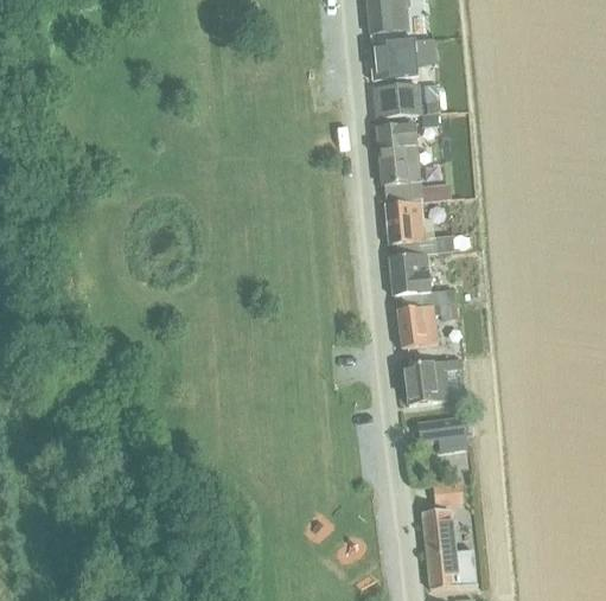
[(364,0),(368,33),(408,30),(406,0),(364,0)]
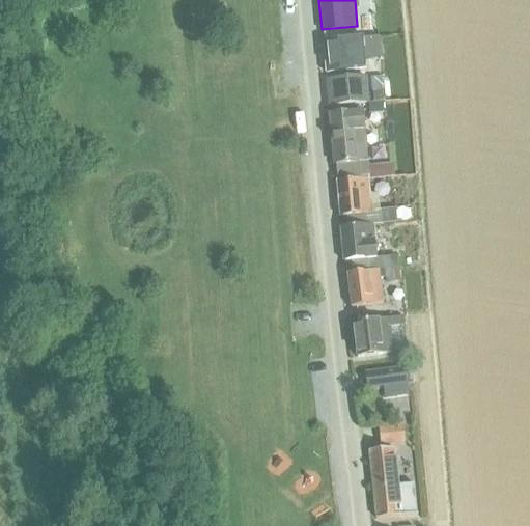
[(378,34),(362,35),(323,38),(325,70),(364,66),(363,54),(380,53),(378,34)]
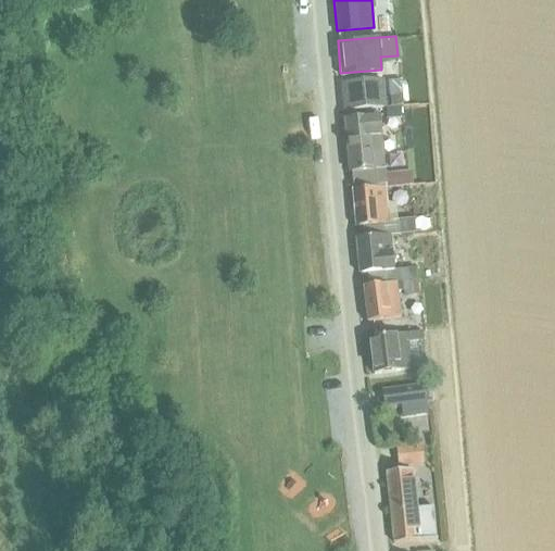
[(394,111),(406,111),(405,73),(393,73),(394,111)]
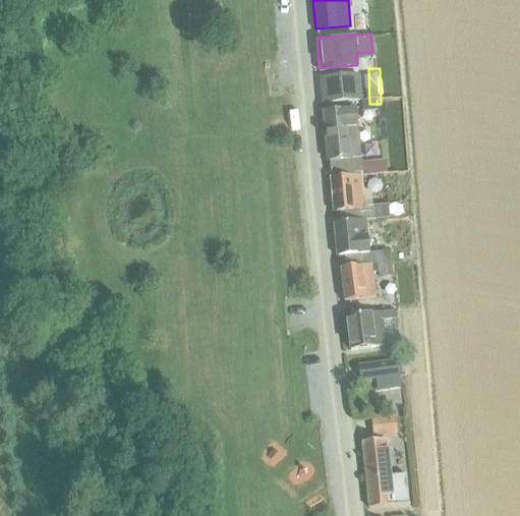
[(320,75),(322,100),(359,98),(357,72),(320,75)]
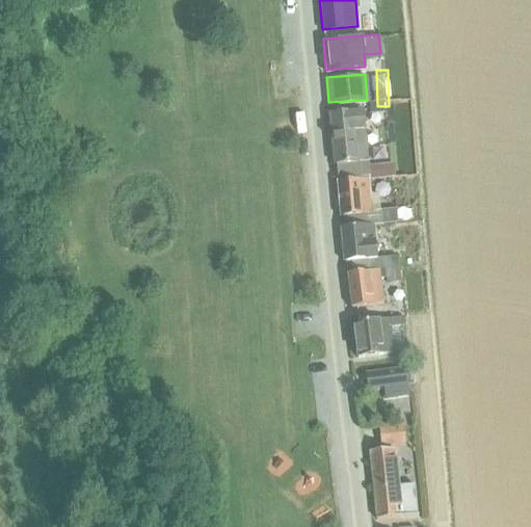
[(336,162),(337,176),(369,173),(368,159),(363,108),(352,109),(352,108),(329,111),(334,162),(336,162)]
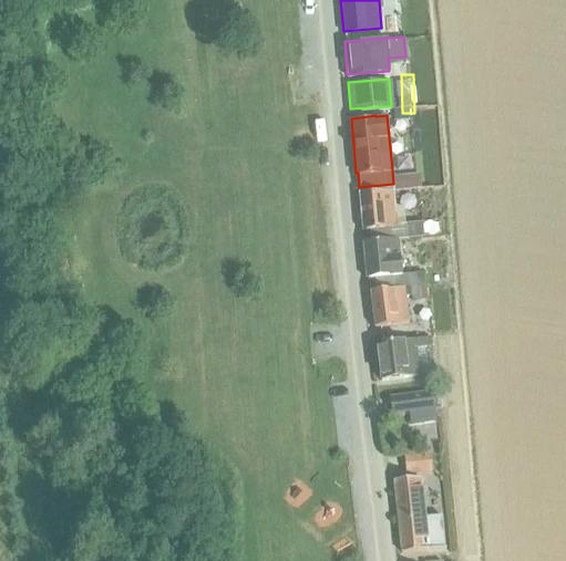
[(414,168),(392,170),(393,184),(415,182),(414,168)]
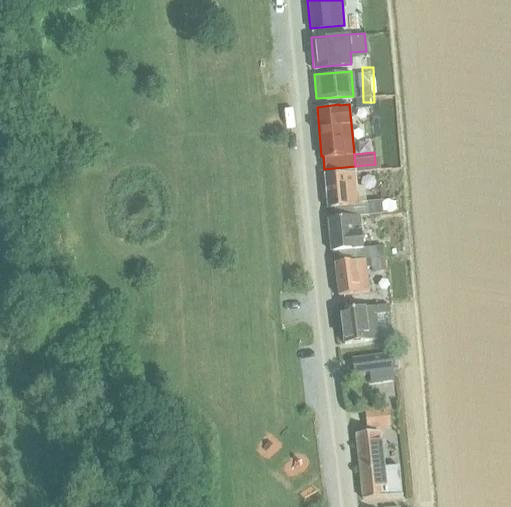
[(352,213),(360,213),(369,212),(368,198),(358,199),(355,169),(325,172),(328,204),(351,202),(352,213)]
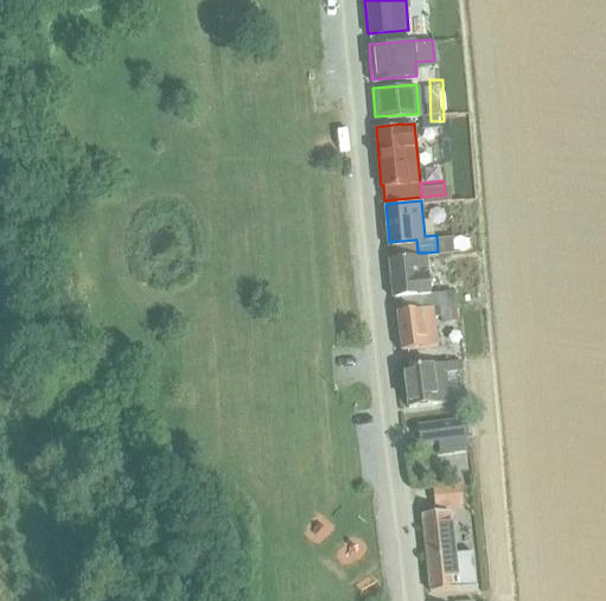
[(427,253),(418,253),(390,256),(394,295),(420,293),(421,306),(455,301),(454,288),(431,291),(427,253)]
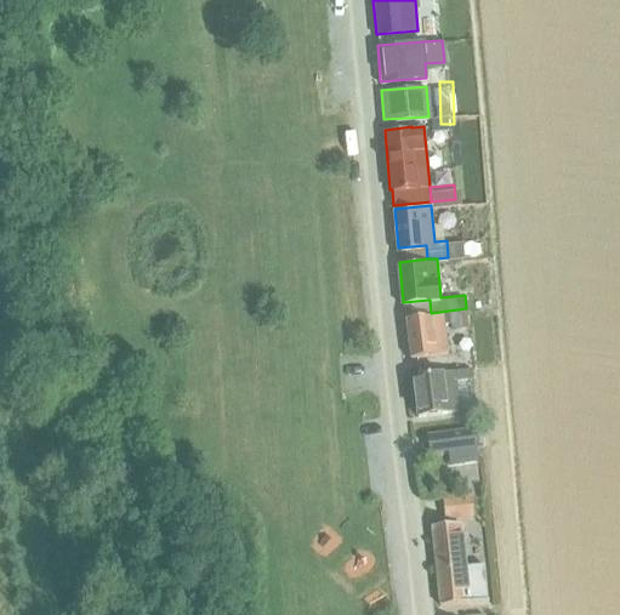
[(466,308),(431,313),(405,315),(409,354),(448,351),(444,320),(467,318),(466,308)]
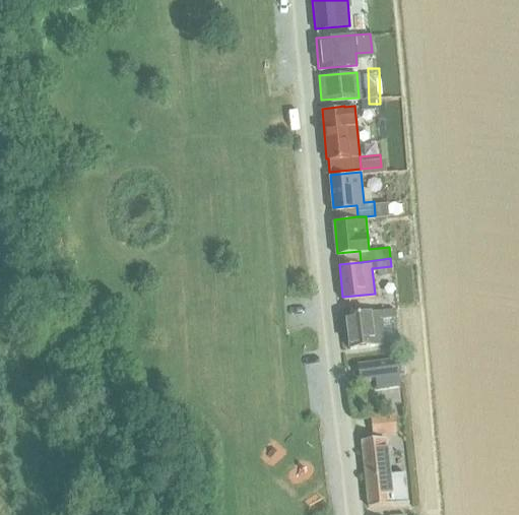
[(344,313),(348,345),(383,341),(380,316),(389,315),(388,308),(344,313)]
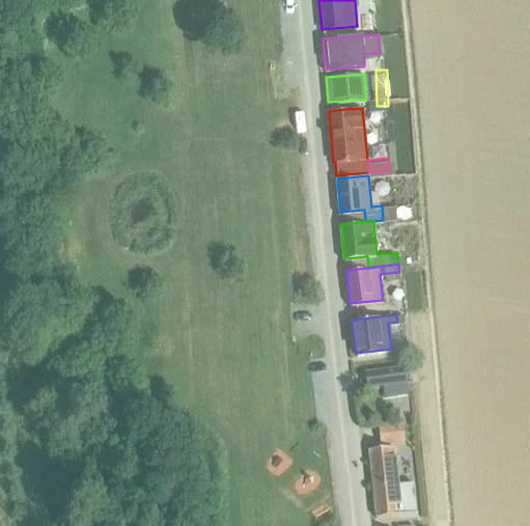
[(366,370),(368,383),(408,378),(407,365),(366,370)]
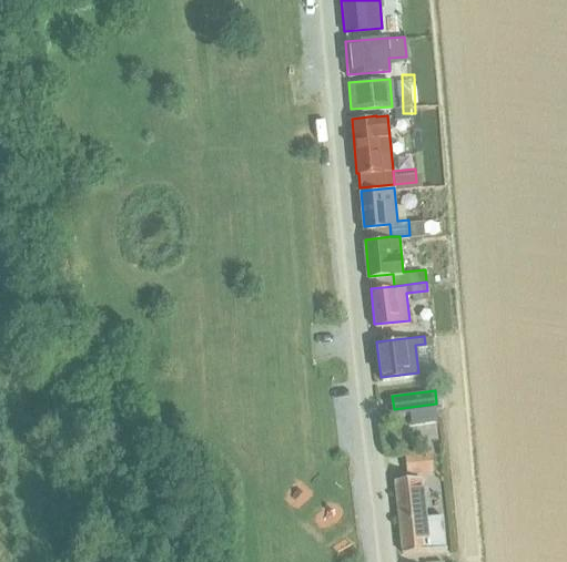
[(431,449),(404,451),(406,471),(433,468),(431,449)]
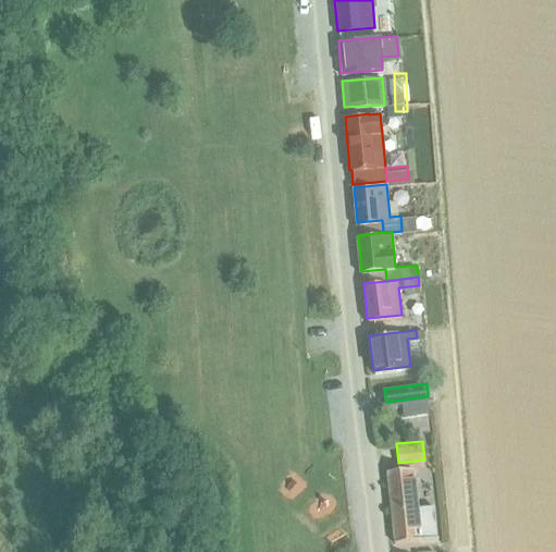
[(412,467),(386,470),(394,540),(417,538),(417,537),(437,535),(434,505),(417,506),(412,467)]
